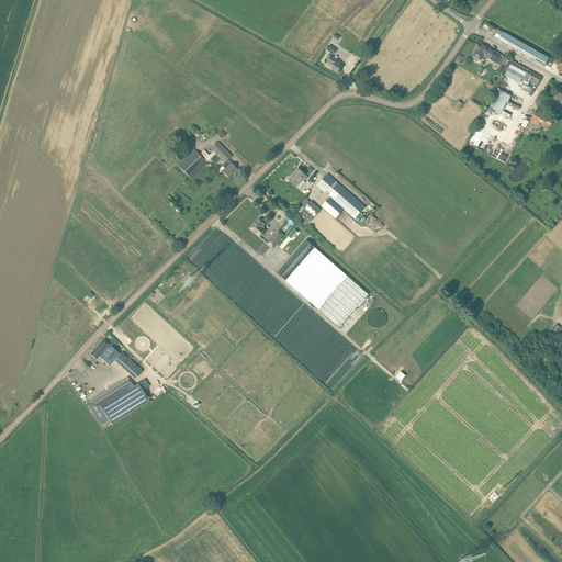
[(549,58),(503,32),(503,33),(498,31),(495,37),(499,40),(498,40),(544,66),(549,58)]
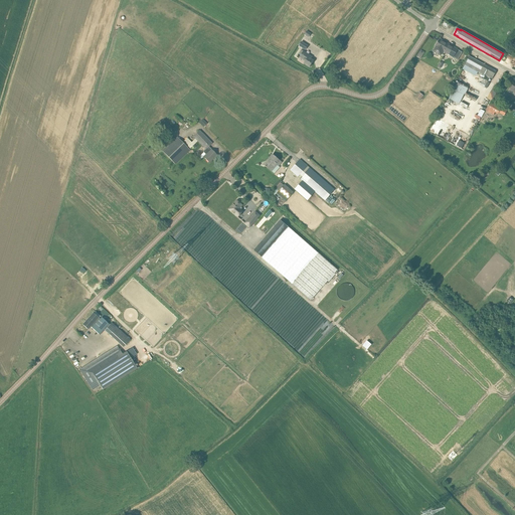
[(440,39),(436,46),(445,51),(446,48),(446,47),(448,43),(440,39)]
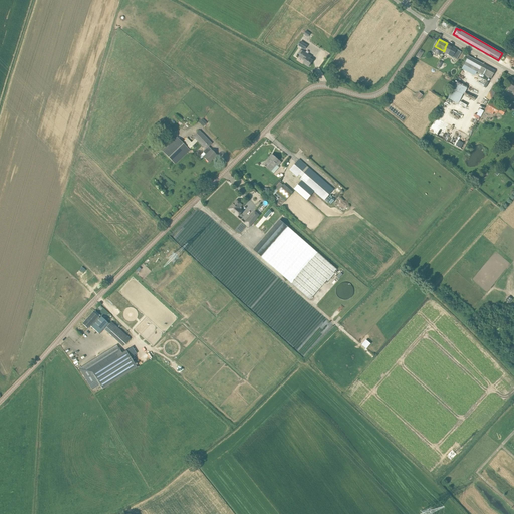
[(304,50),(307,46),(301,41),(298,46),(304,50)]
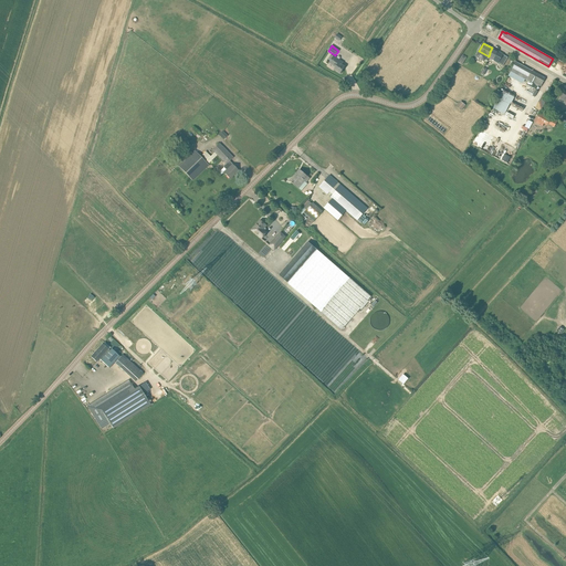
[(503,65),(507,58),(492,48),(490,52),(490,53),(489,56),(503,65)]
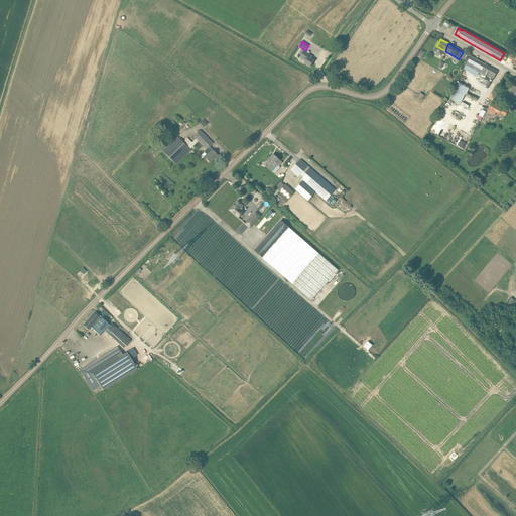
[(304,63),(310,68),(310,67),(311,68),(312,66),(312,65),(314,60),(311,58),(312,57),(302,49),(299,54),(301,55),(300,57),(305,61),(304,63)]
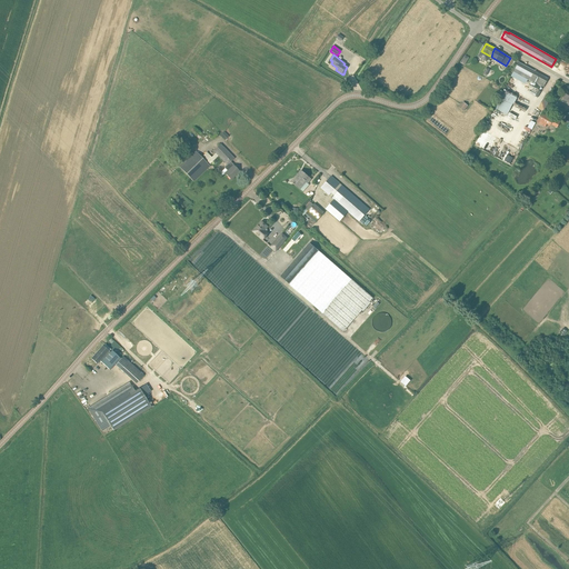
[(543,88),(549,79),(519,62),(513,71),(515,72),(513,75),(527,82),(528,80),(543,88)]
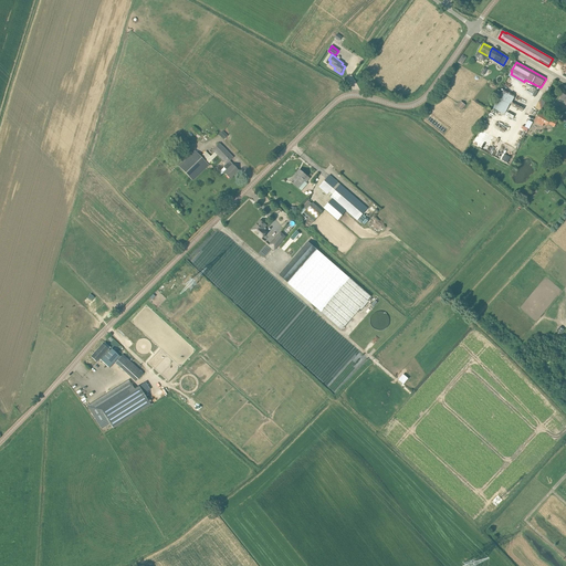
[(562,87),(553,82),(547,91),(556,96),(562,87)]
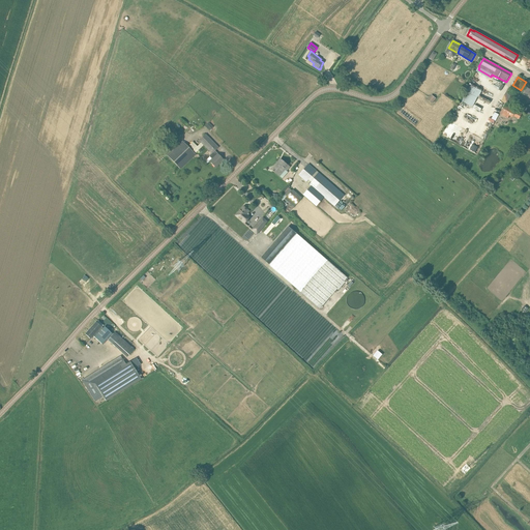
[(468,84),(465,90),(479,96),(481,89),(468,84)]
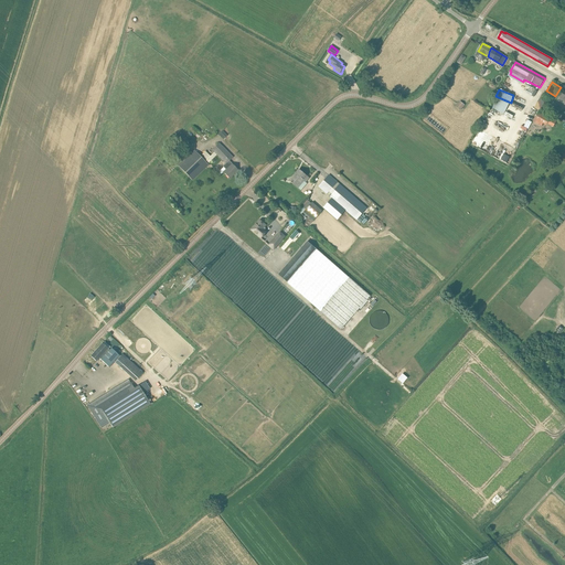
[(539,112),(546,98),(541,95),(533,108),(539,112)]
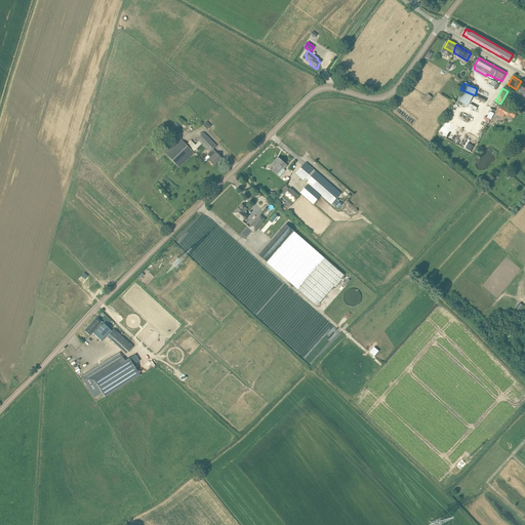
[(428,103),(432,97),(428,93),(422,98),(428,103)]
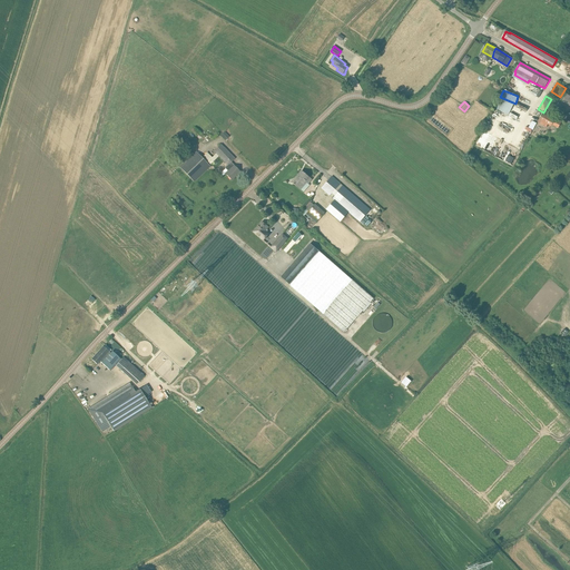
[(543,112),(539,120),(551,127),(556,119),(543,112)]
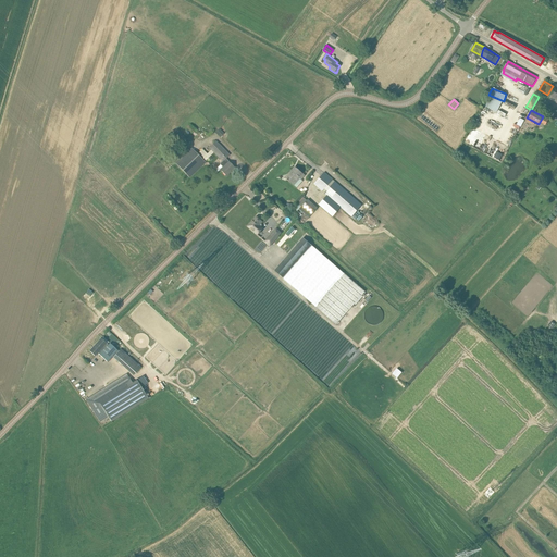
[(181,131),(174,136),(184,147),(190,140),(181,131)]
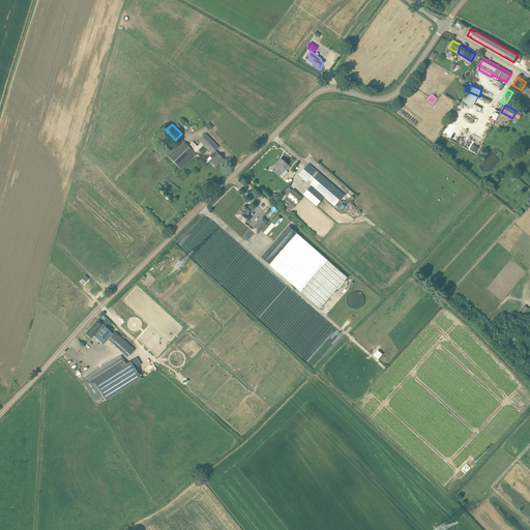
[(206,134),(199,140),(212,154),(212,153),(213,155),(216,152),(215,151),(218,147),(206,134)]
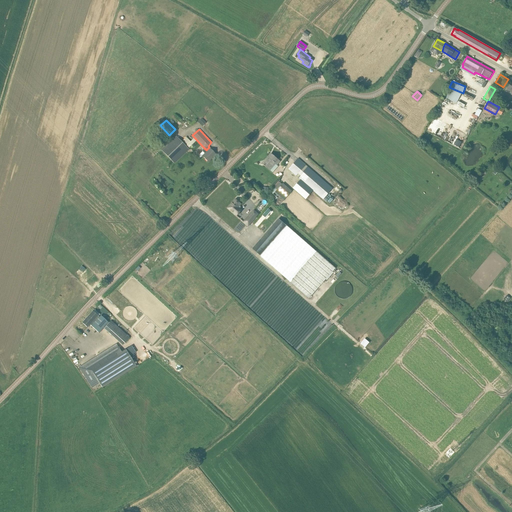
[(176,135),(161,150),(174,164),(189,149),(176,135)]
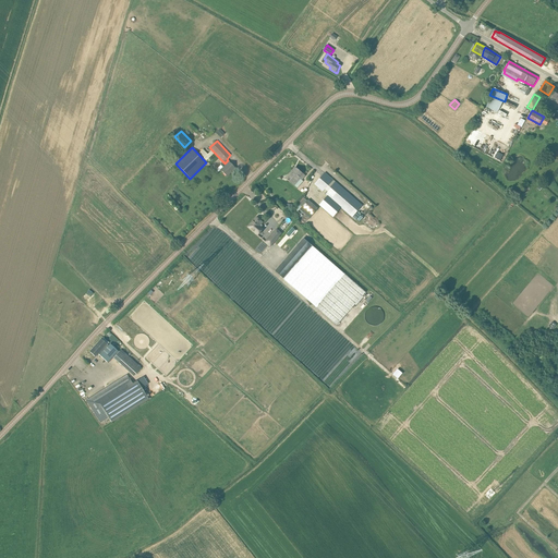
[(204,157),(206,160),(215,153),(211,149),(207,154),(203,148),(199,152),(204,157)]
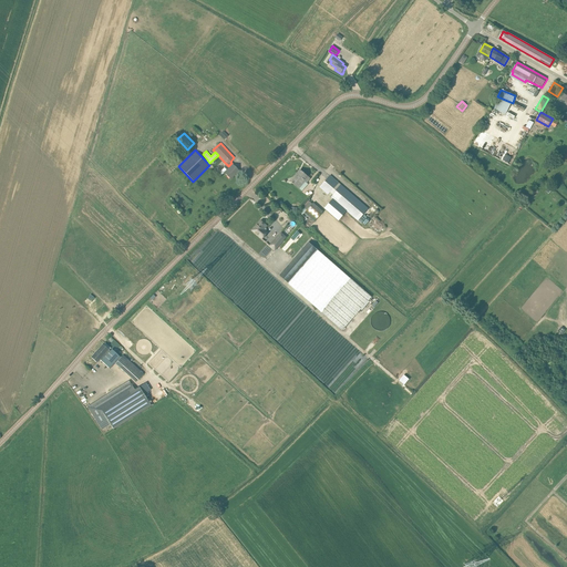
[(501,160),(507,164),(511,157),(503,154),(501,160)]
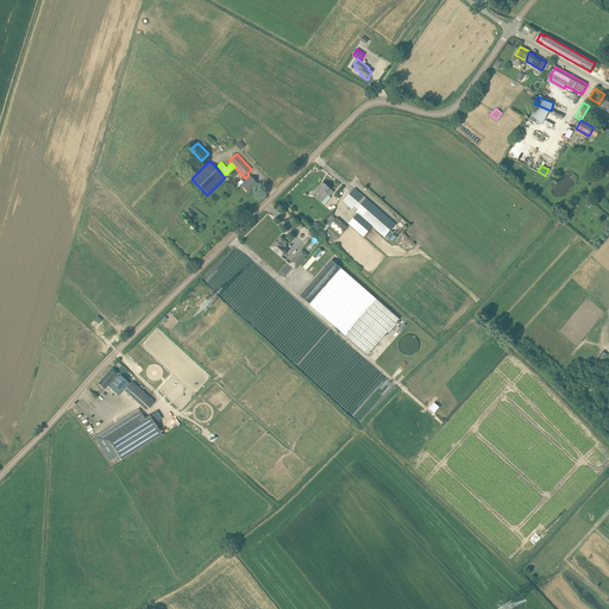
[(250,177),(240,186),(248,193),(257,183),(250,177)]
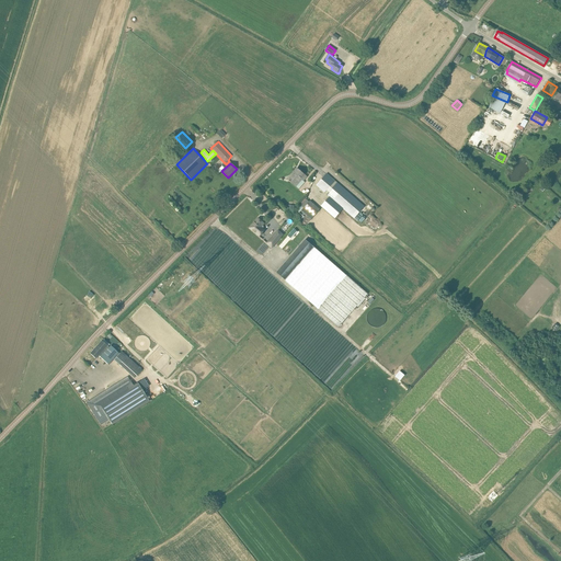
[(296,186),(302,180),(304,181),(307,176),(297,168),(287,179),(296,186)]
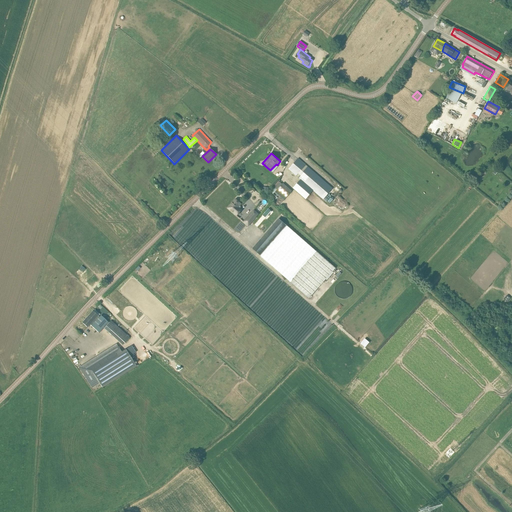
[(328,184),(298,158),(288,169),(318,195),(328,184)]
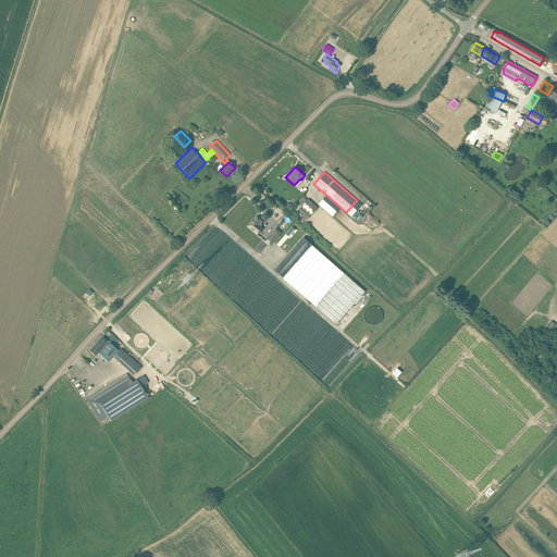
[(318,208),(308,199),(299,209),(309,218),(318,208)]
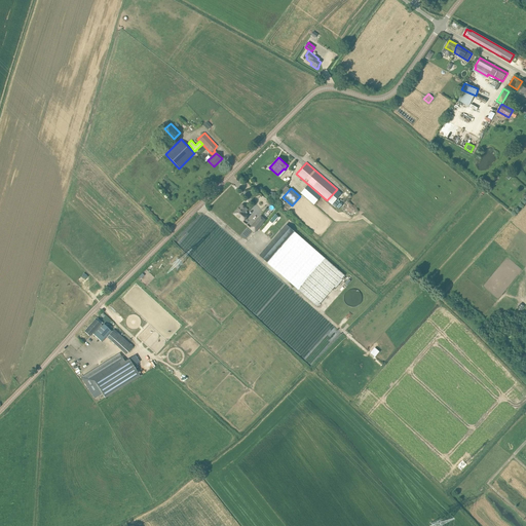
[(343,203),(337,198),(332,203),(338,209),(343,203)]
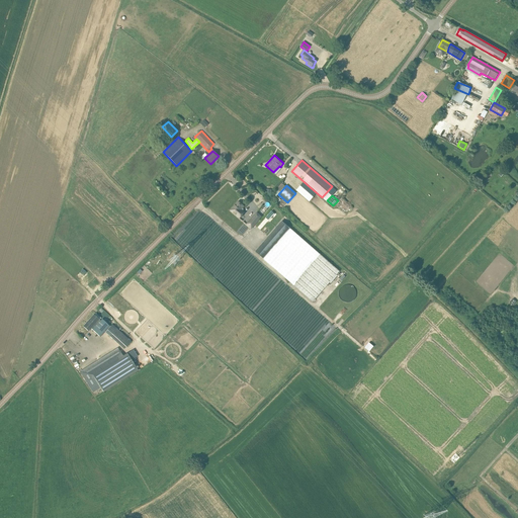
[(239,201),(231,210),(240,219),(245,212),(243,211),(243,210),(243,208),(244,206),(239,201)]
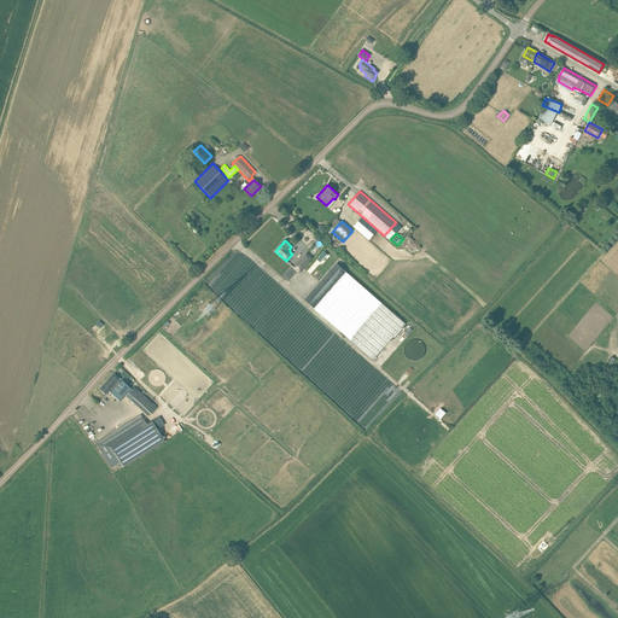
[(595,248),(589,243),(584,249),(590,252),(595,248)]
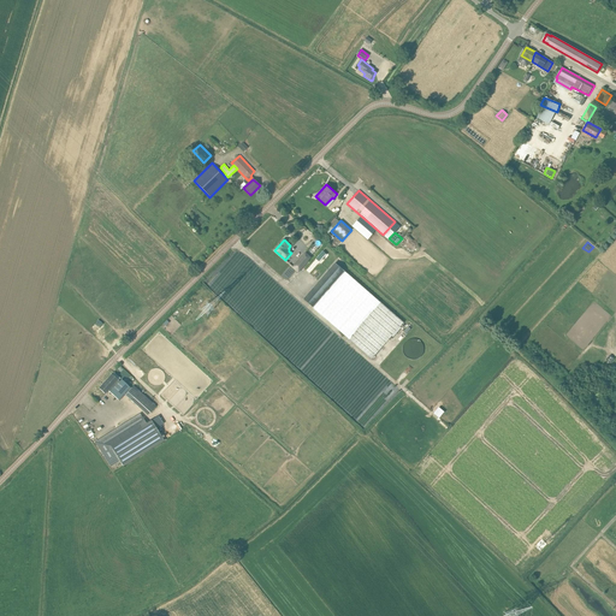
[(298,259),(292,267),(298,273),(309,261),(308,261),(312,258),(306,252),(300,260),(298,259)]
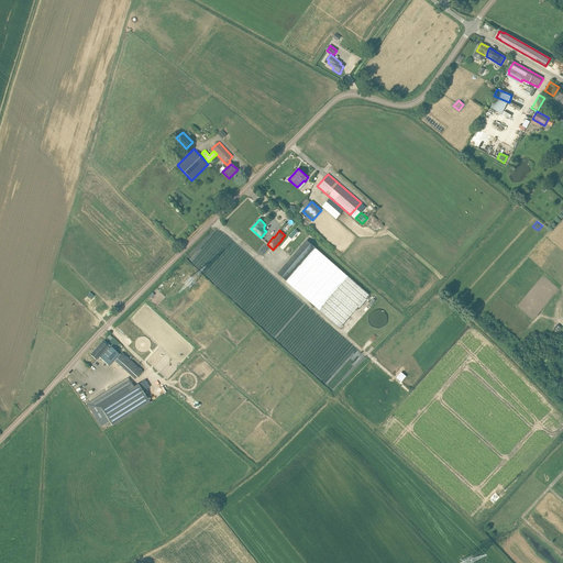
[(291,240),(298,233),(295,230),(288,236),(291,240)]
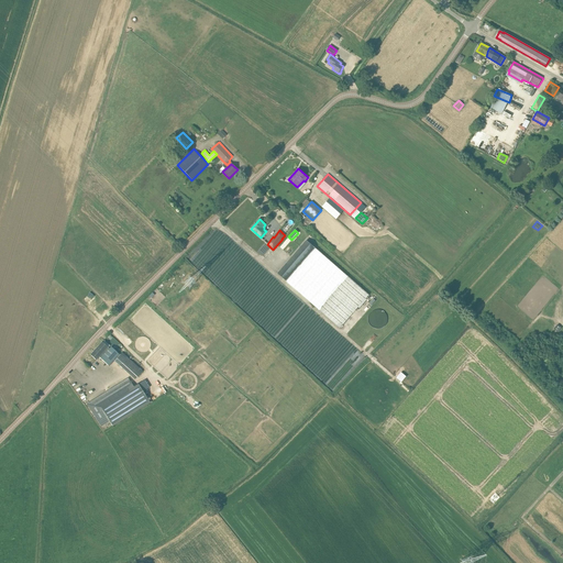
[(277,273),(340,328),(370,295),(307,240),(277,273)]
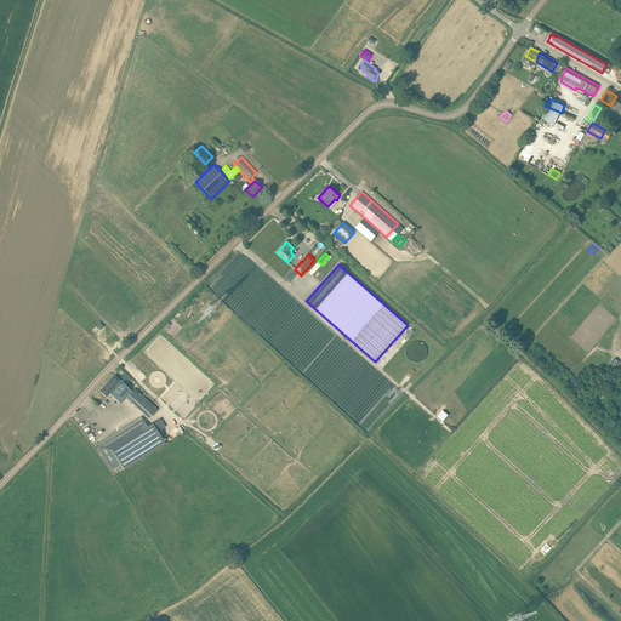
[(119,383),(113,377),(100,392),(106,398),(109,393),(119,383)]
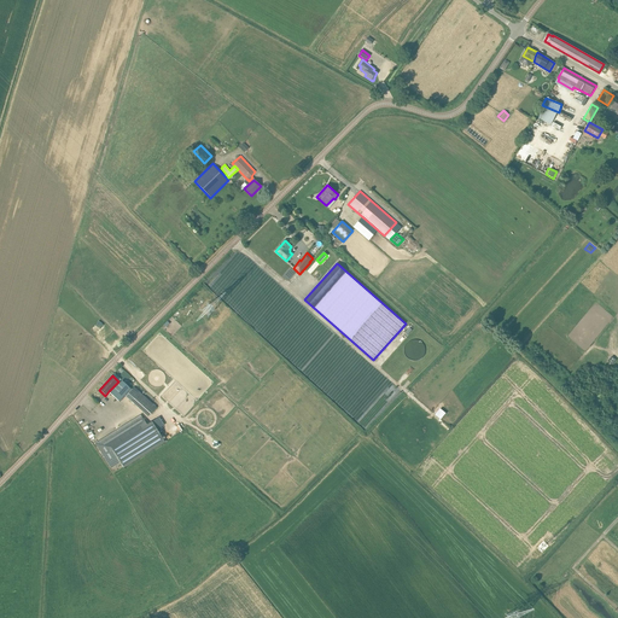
[(118,382),(109,391),(110,394),(118,402),(130,389),(122,382),(120,383),(118,382)]
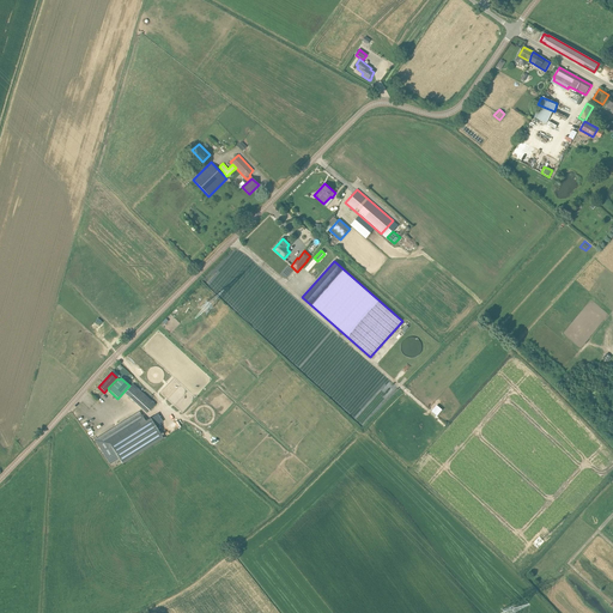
[(147,413),(156,405),(138,388),(129,398),(147,413)]
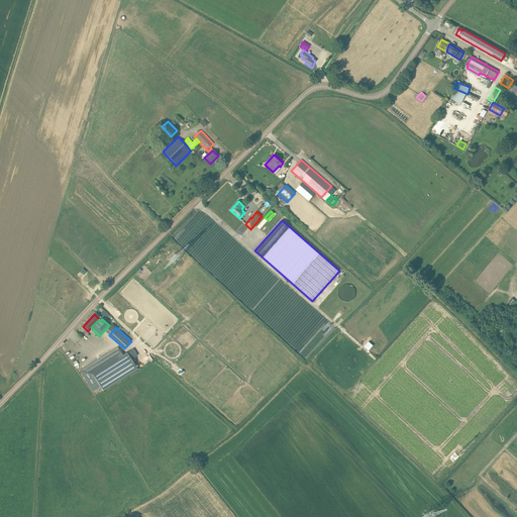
[(366,339),(363,342),(371,348),(374,345),(366,339)]
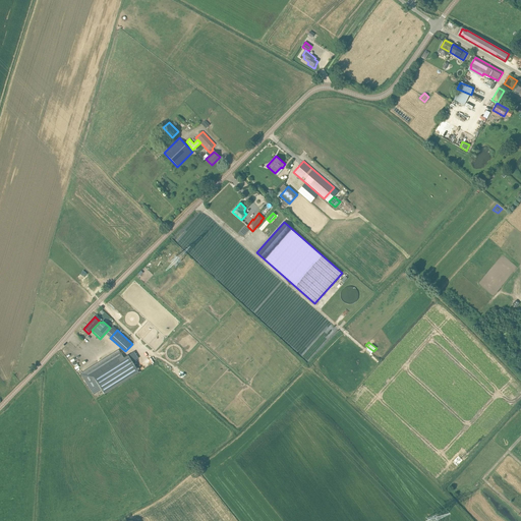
[(94,395),(102,390),(104,394),(138,372),(128,355),(123,357),(118,349),(80,373),(94,395)]
